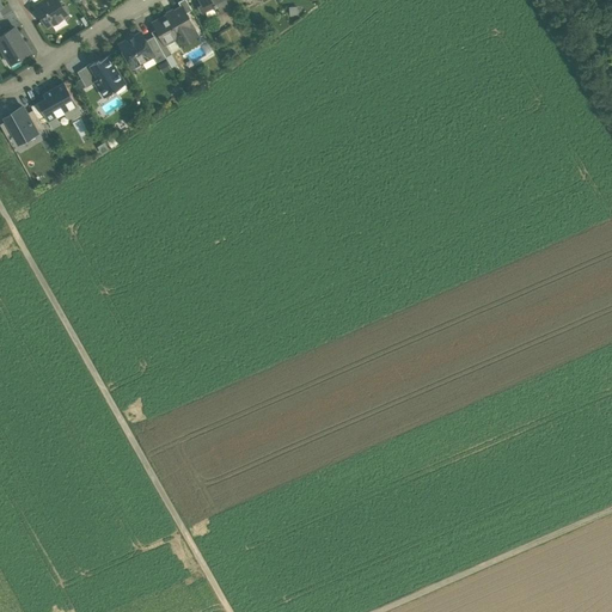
[(36,7),(48,29),(68,16),(57,0),(47,0),(36,7)]
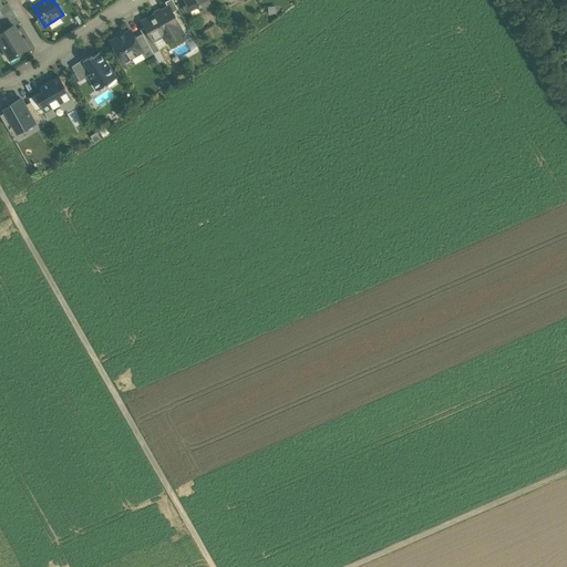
[(177,9),(172,0),(168,0),(165,2),(167,7),(171,12),(177,9)]
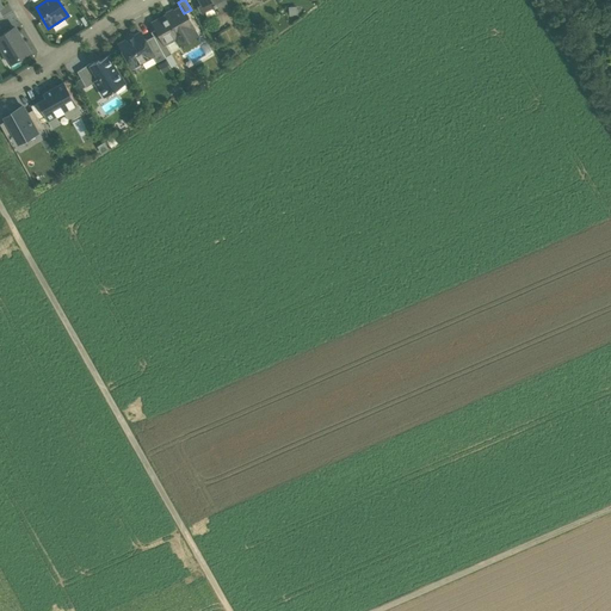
[(198,0),(205,11),(214,6),(215,7),(216,6),(220,13),(229,8),(224,0),(198,0)]
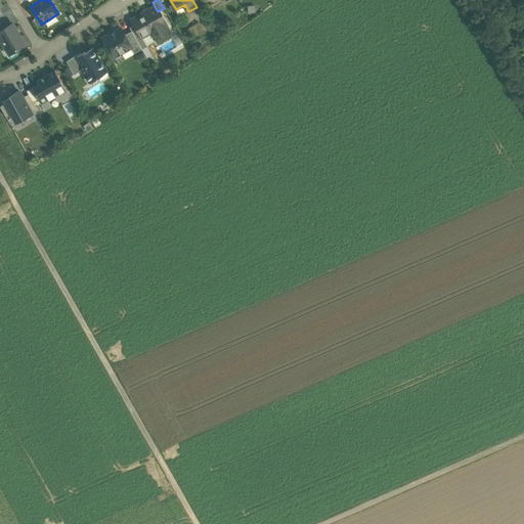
[(155,6),(132,19),(135,25),(141,37),(155,31),(158,36),(168,30),(158,11),(155,6)]
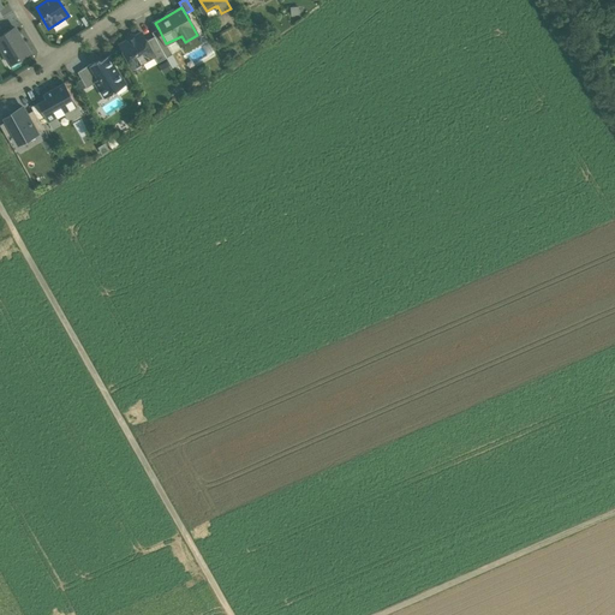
[(9,65),(29,53),(15,28),(4,35),(0,36),(0,54),(1,54),(9,65)]
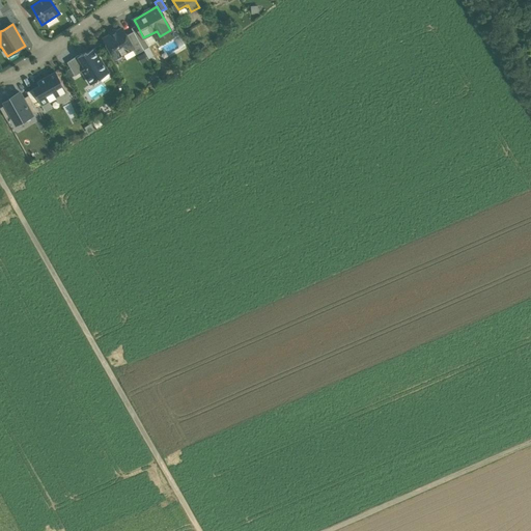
[(143,37),(137,25),(132,28),(133,32),(143,50),(149,47),(143,37)]
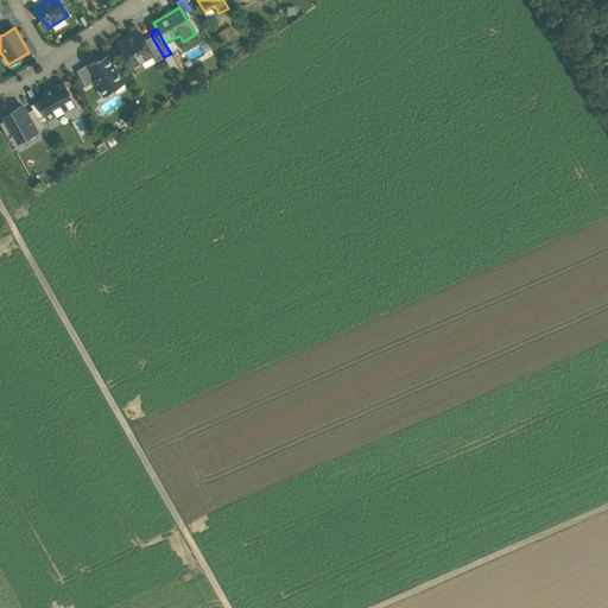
[(139,32),(119,44),(132,67),(134,68),(139,65),(140,62),(152,56),(152,55),(144,40),(139,32)]
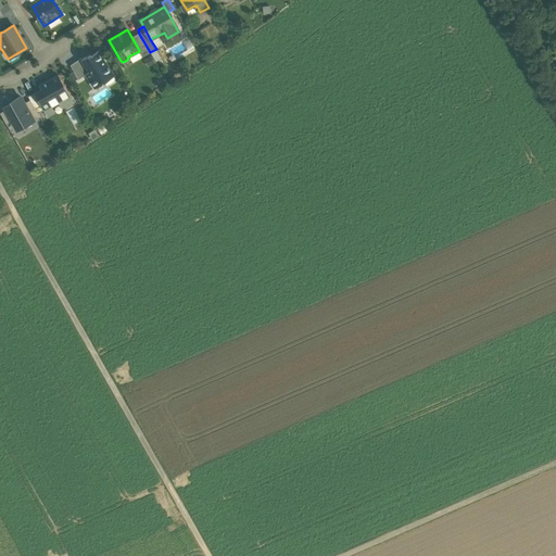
[(150,52),(139,34),(131,37),(139,50),(139,51),(142,57),(150,52)]
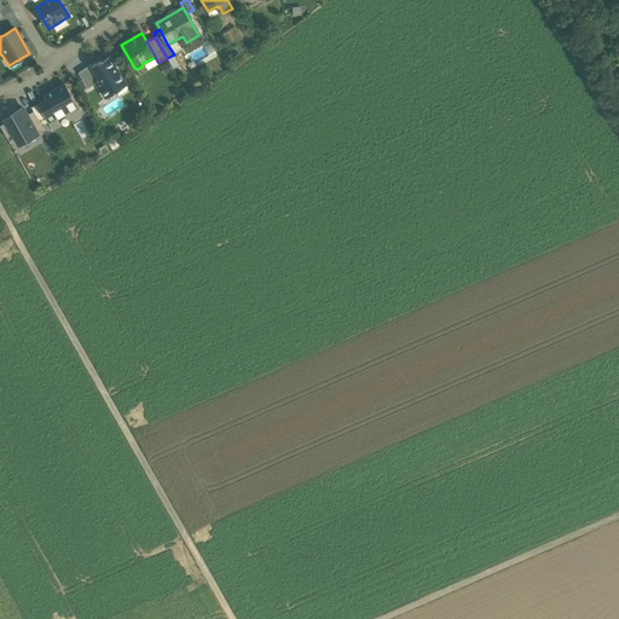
[(108,57),(97,64),(96,63),(92,65),(91,65),(99,79),(96,82),(105,98),(116,92),(114,88),(125,82),(108,57)]
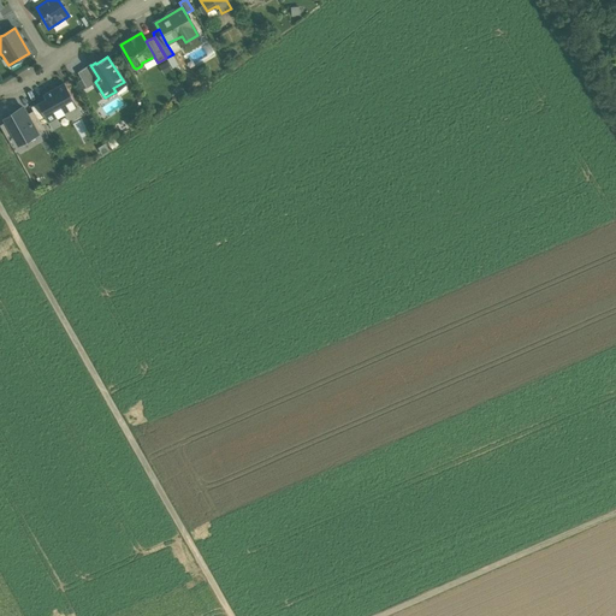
[(90,64),(77,72),(87,88),(95,82),(99,78),(90,65),(92,65),(90,64)]
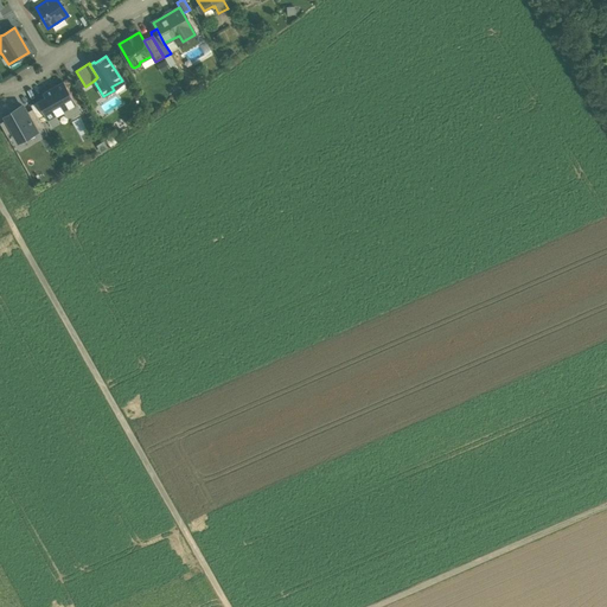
[(63,82),(43,94),(45,97),(48,102),(53,114),(55,114),(62,109),(63,112),(76,104),(63,82)]
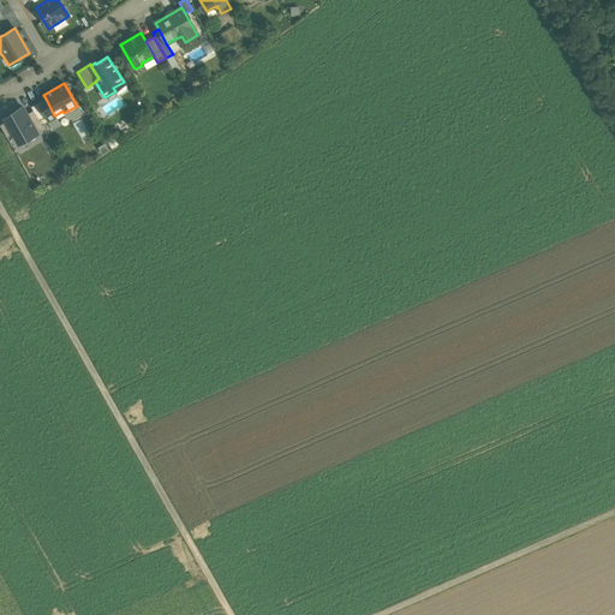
[(46,99),(31,107),(35,113),(41,126),(48,121),(40,108),(48,103),(46,99)]
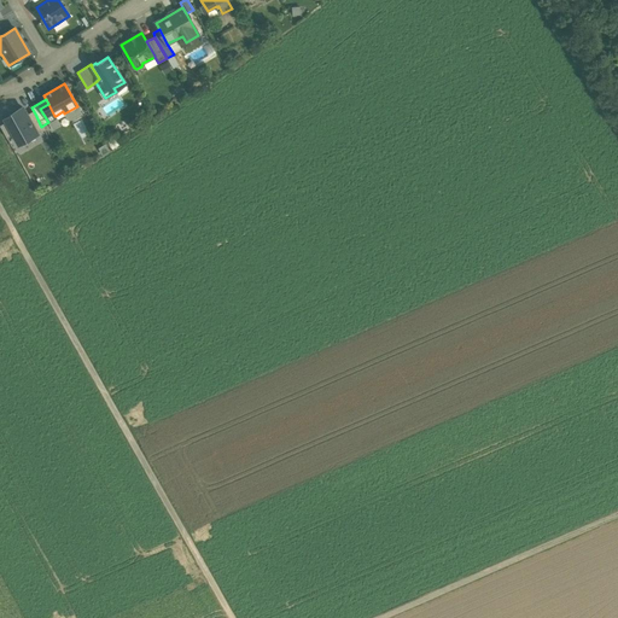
[(48,104),(40,109),(48,122),(57,117),(56,116),(54,116),(48,104)]
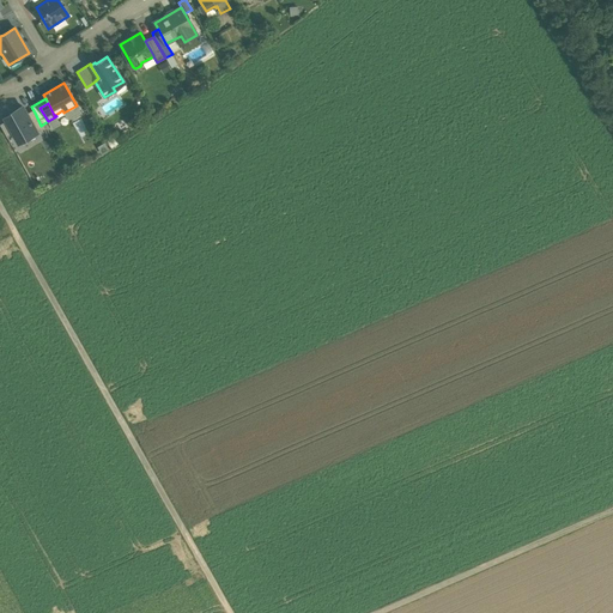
[(77,105),(64,113),(68,120),(82,113),(77,105)]
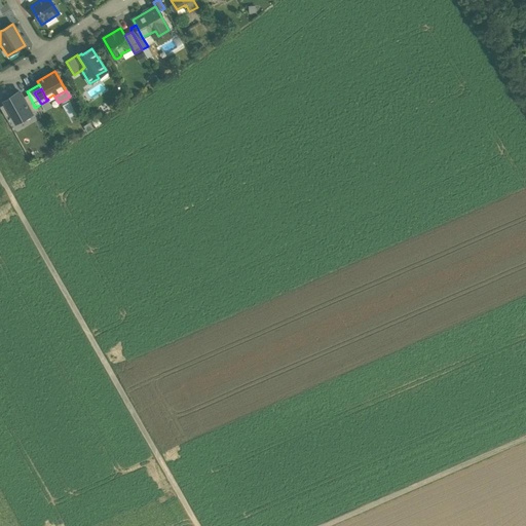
[(20,91),(3,101),(5,104),(11,115),(15,122),(32,114),(24,100),(20,91)]
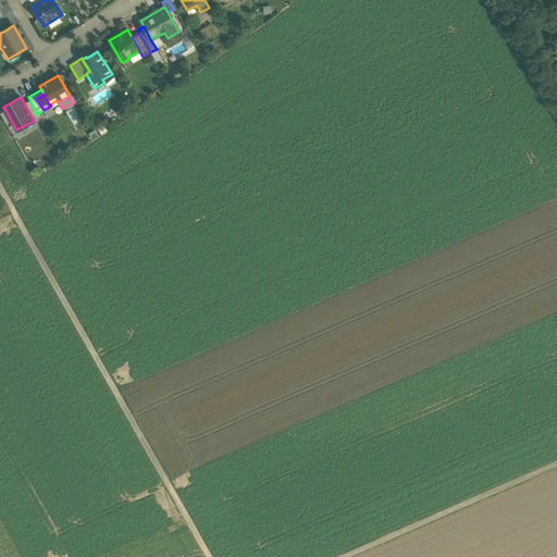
[(32,102),(25,106),(34,121),(39,118),(37,114),(32,102)]
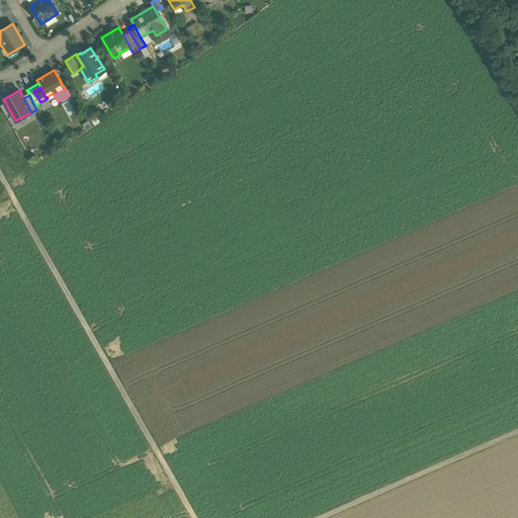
[(48,98),(40,102),(44,109),(51,105),(48,98)]
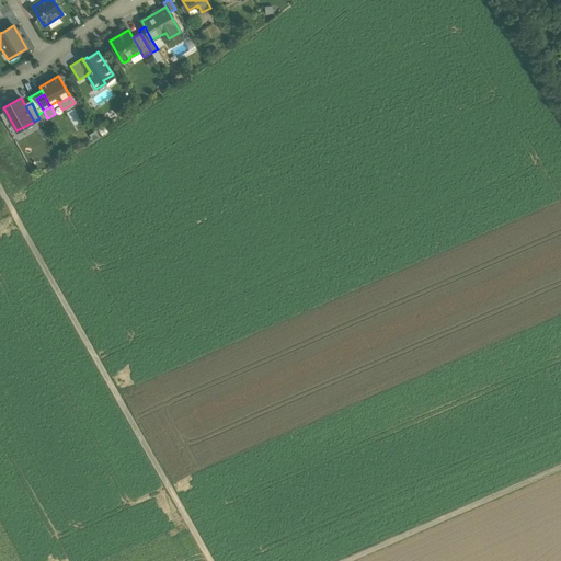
[(12,123),(6,111),(0,114),(7,126),(12,123)]
